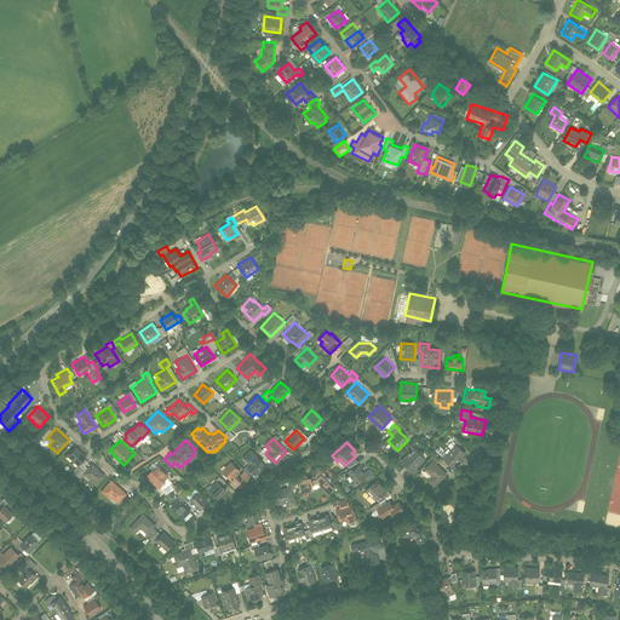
[(466,453),(455,443),(443,457),(454,468),(461,459),(461,458),(466,453)]
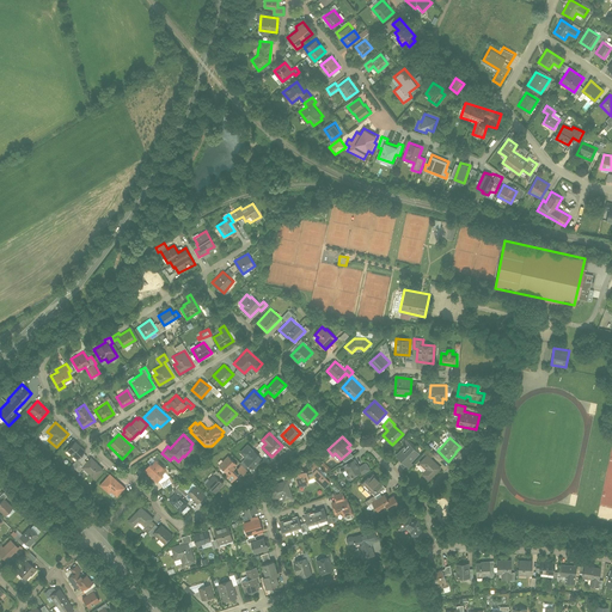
[(85,450),(75,441),(66,451),(77,459),(85,450)]
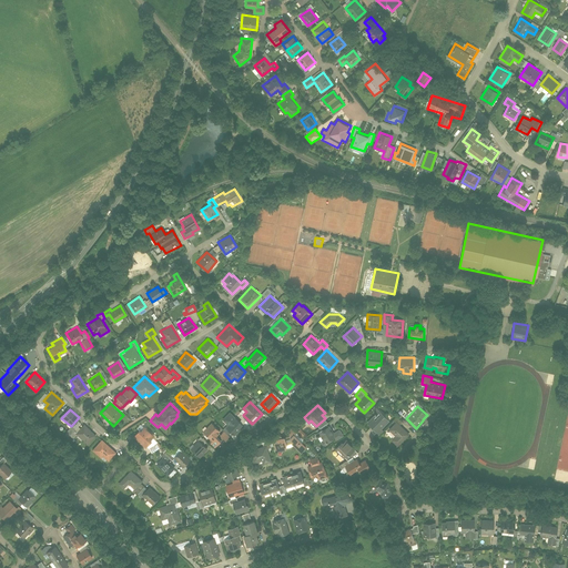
[(389,421),(378,409),(366,422),(374,428),(372,430),(378,436),(384,430),(382,428),(389,421)]
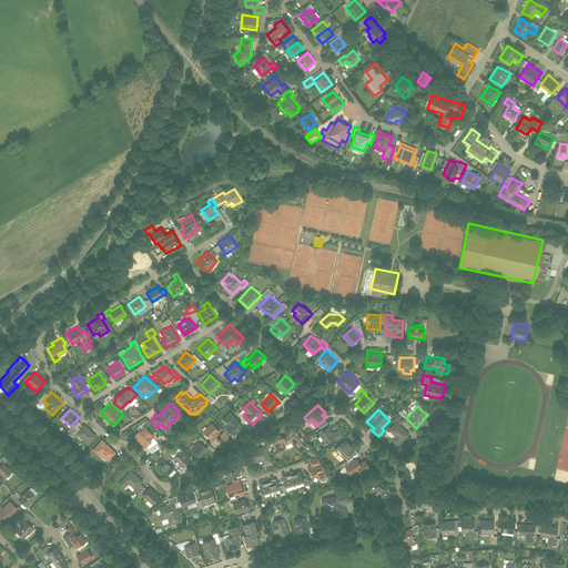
[(244,425),(230,411),(222,419),(227,424),(225,427),(235,435),(244,425)]
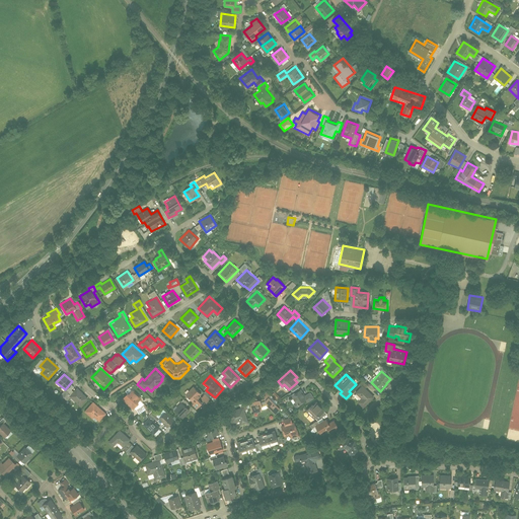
[(375,396),(363,384),(355,392),(361,397),(358,401),(364,408),(375,396)]
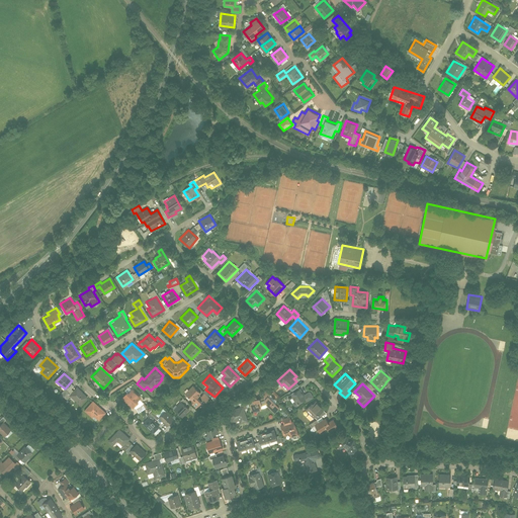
[(88,396),(77,385),(69,396),(80,406),(88,396)]
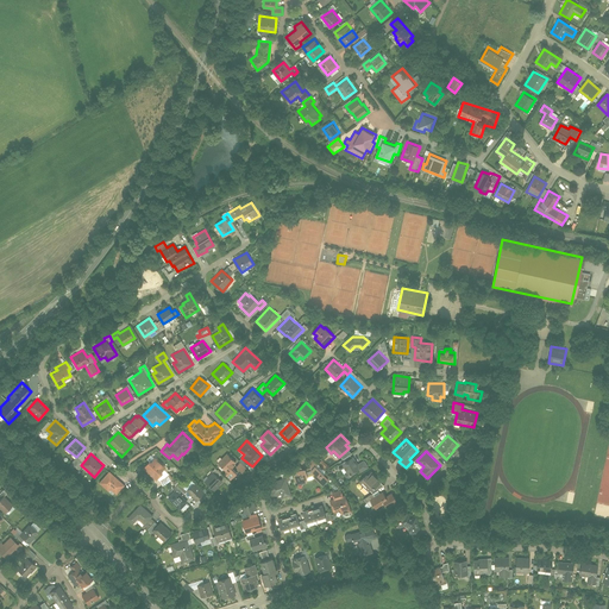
[(237,462),(227,453),(218,462),(227,471),(225,472),(231,478),(237,472),(232,468),(234,465),(242,471),(246,466),(239,459),(237,462)]
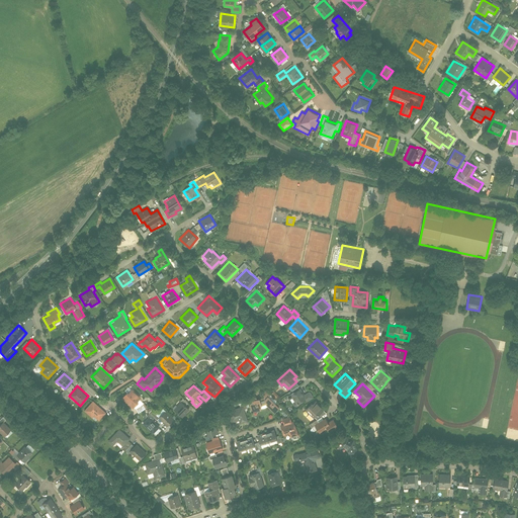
[(131,387),(121,399),(133,408),(142,398),(131,387)]
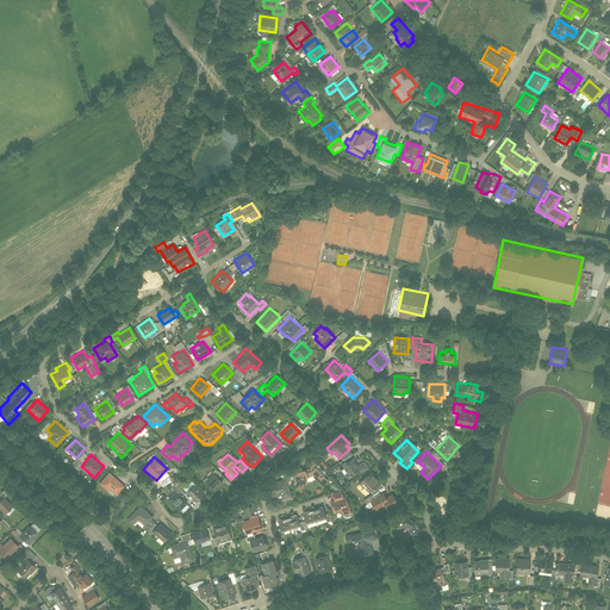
[(369,467),(365,460),(359,465),(353,456),(342,465),(350,477),(359,471),(361,473),(369,467)]
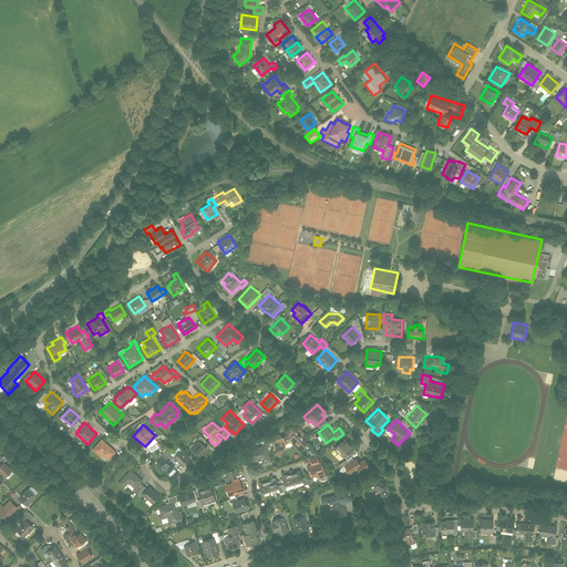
[(289,437),(301,450),(306,445),(294,433),(289,437)]
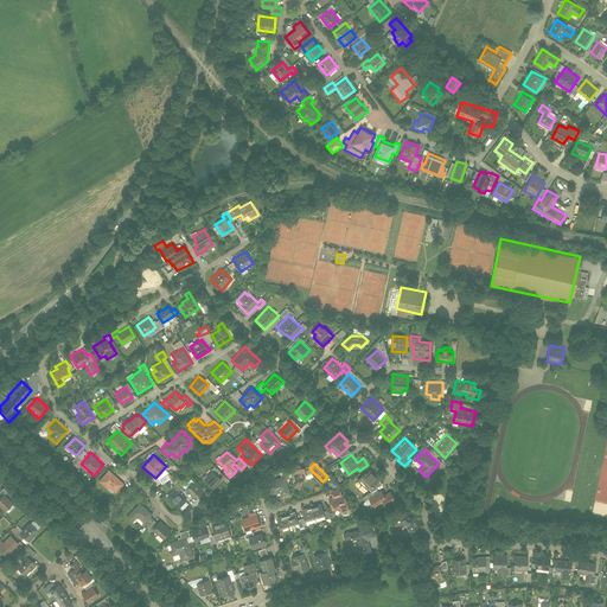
[(292,471),(295,483),(308,479),(305,466),(292,471)]
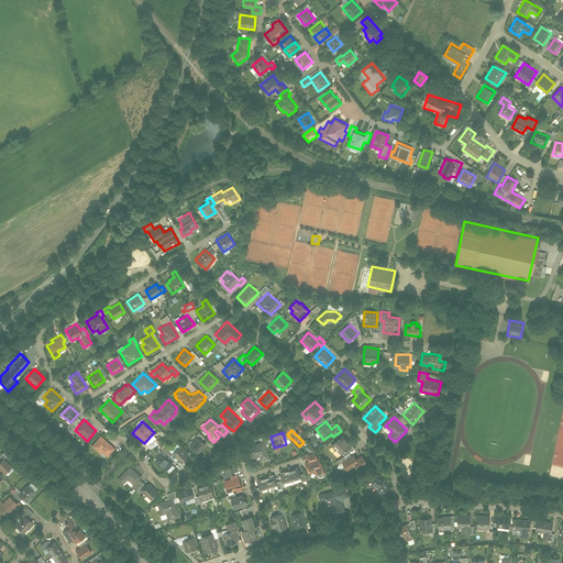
[(343,434),(332,445),(342,455),(353,444),(343,434)]
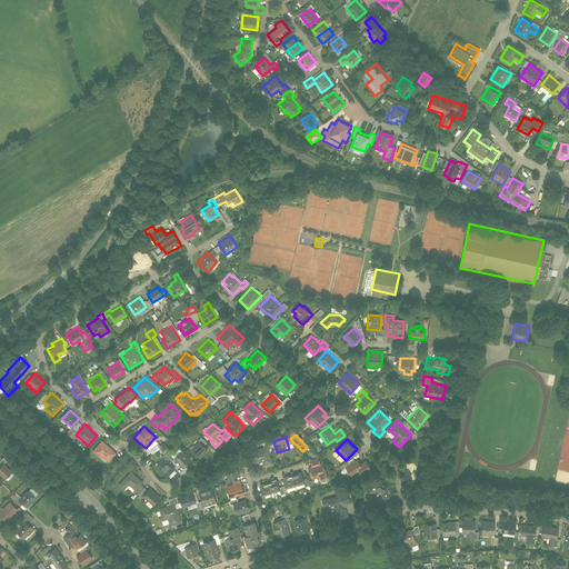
[(116,452),(102,440),(92,450),(100,459),(102,457),(108,461),(116,452)]
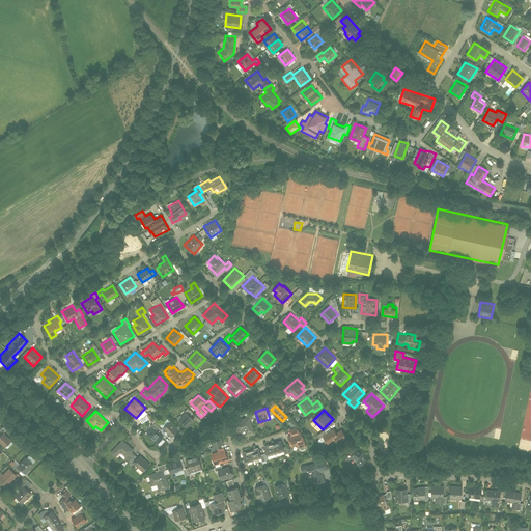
[(195,420),(186,411),(177,419),(187,427),(195,420)]
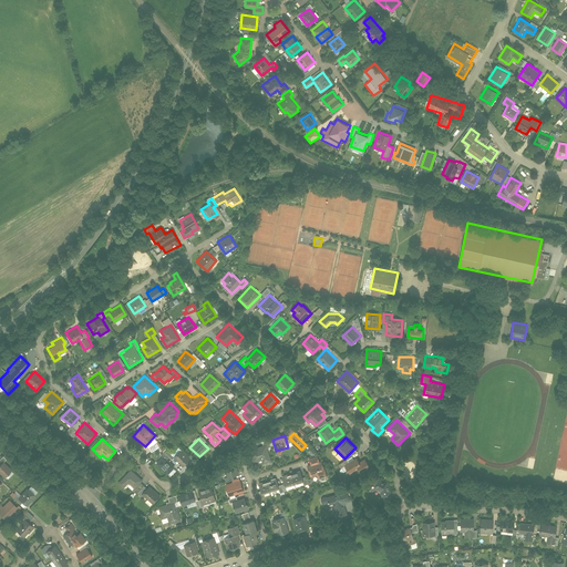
[(271,461),(267,444),(249,449),(253,462),(261,460),(263,463),(271,461)]
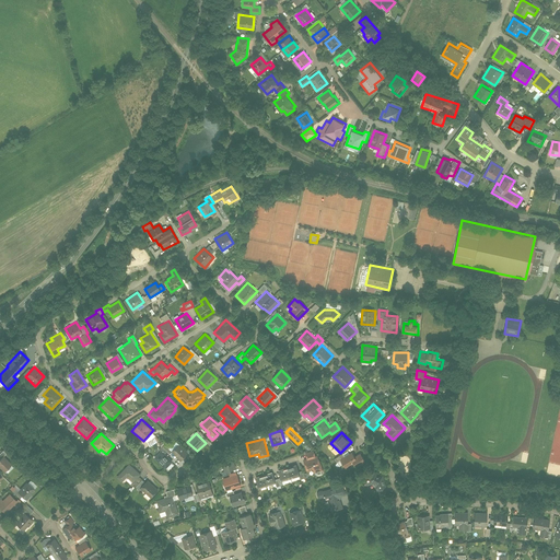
[(165,469),(173,461),(165,454),(167,452),(170,454),(172,452),(171,451),(163,443),(159,448),(161,451),(153,457),(165,469)]
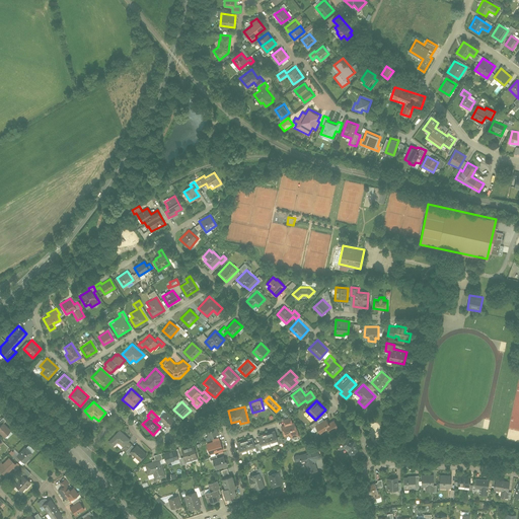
[(167,427),(174,420),(165,411),(158,418),(159,419),(167,427)]
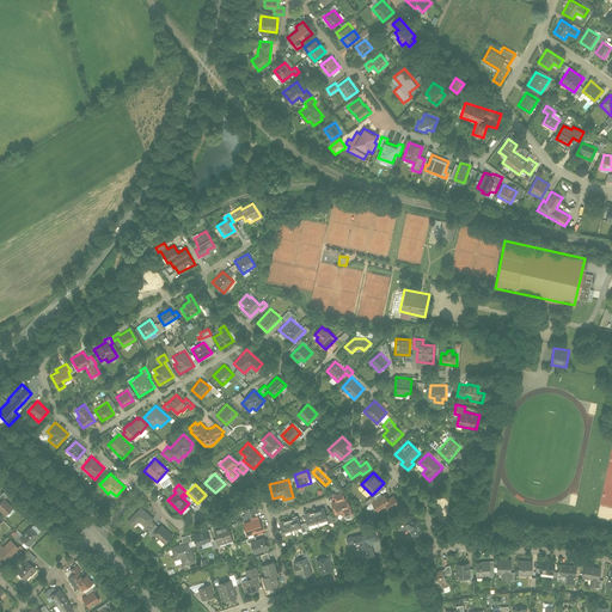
[(343,491),(334,495),(336,501),(331,502),(335,514),(343,512),(343,514),(353,512),(348,497),(346,499),(343,491)]
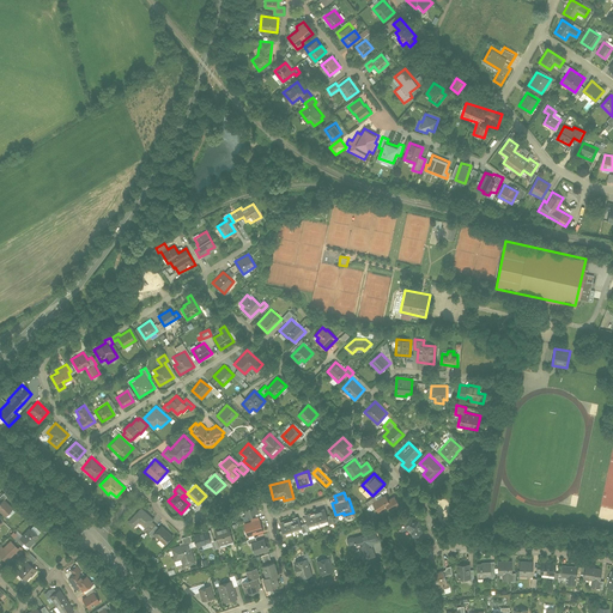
[(2,493),(0,495),(0,513),(4,516),(13,507),(4,499),(6,497),(2,493)]
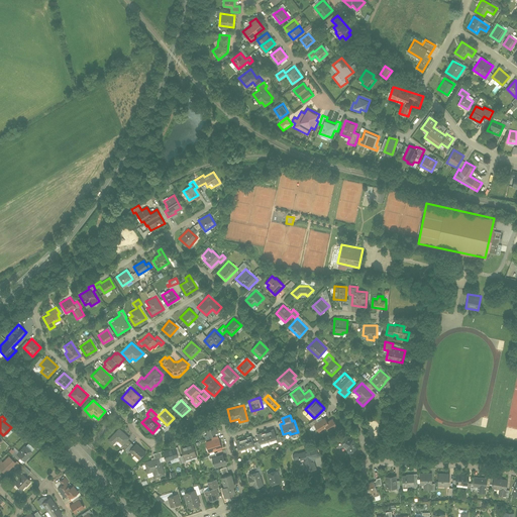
[(325,416),(314,423),(320,432),(327,427),(329,429),(337,424),(332,417),(328,420),(325,416)]
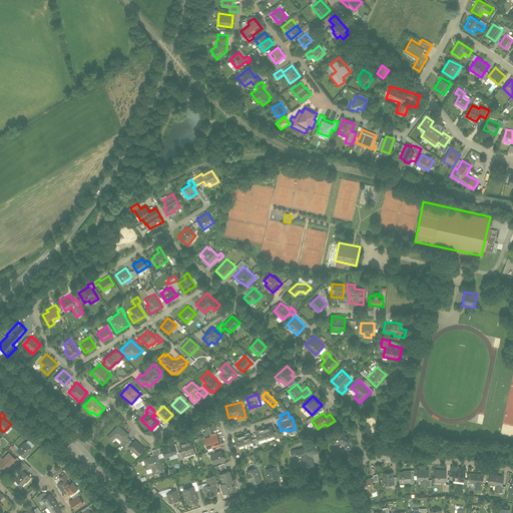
[(205,432),(216,429),(213,417),(198,421),(201,430),(204,429),(205,432)]
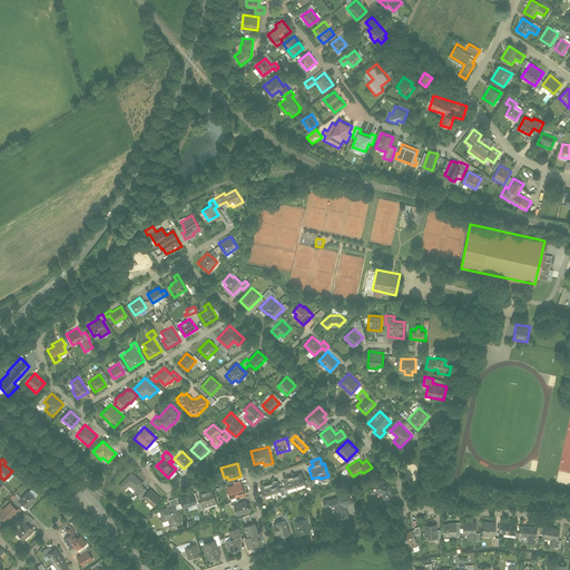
[(144,481),(131,471),(118,487),(124,491),(129,485),(135,491),(144,481)]
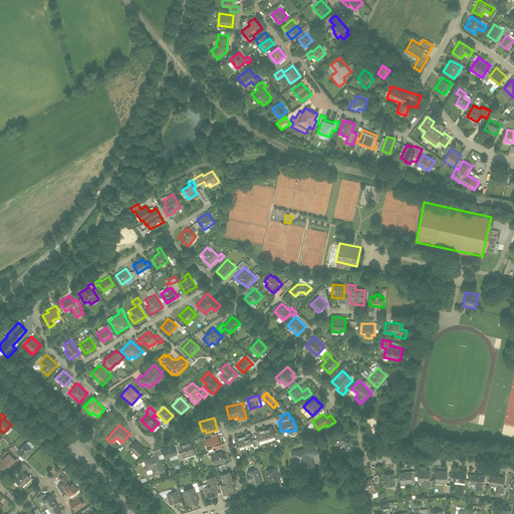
[(275,437),(272,427),(264,429),(267,440),(275,437)]
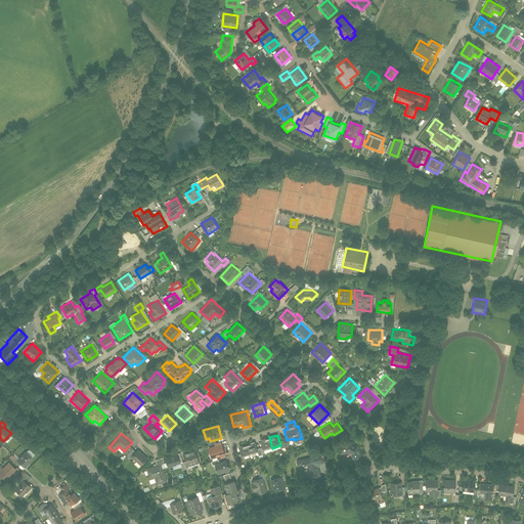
[(272,448),(269,437),(260,440),(264,451),(272,448)]
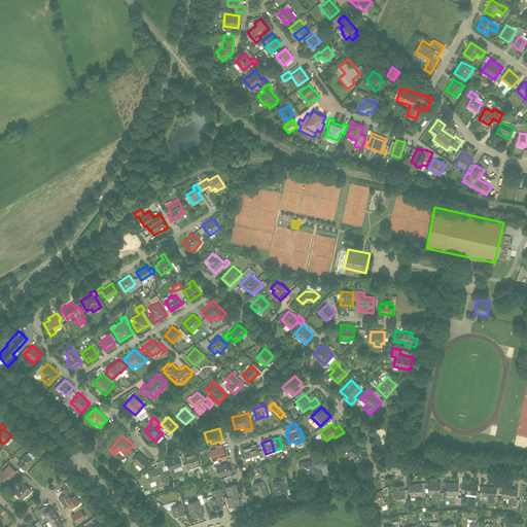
[(259,455),(256,444),(248,447),(251,457),(259,455)]
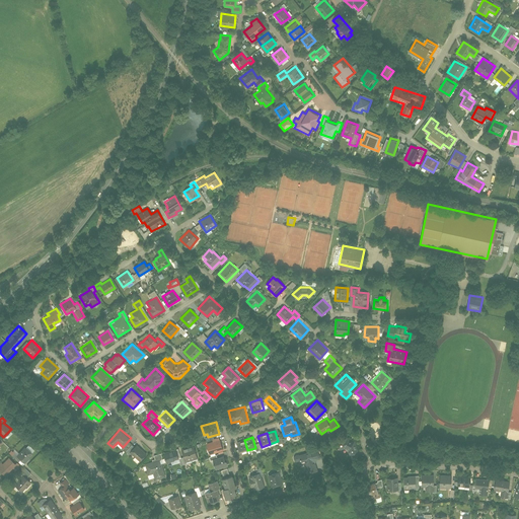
[(349,437),(337,441),(340,449),(344,448),(348,450),(350,457),(360,455),(356,440),(350,441),(349,437)]
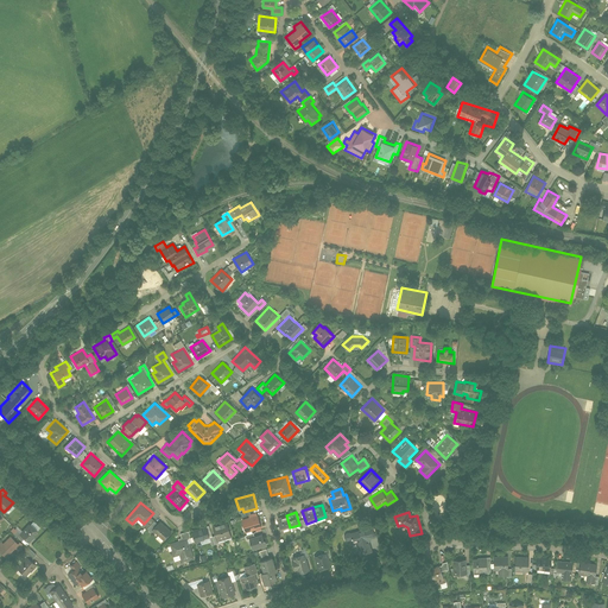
[(258,514),(241,519),(245,532),(261,527),(258,514)]
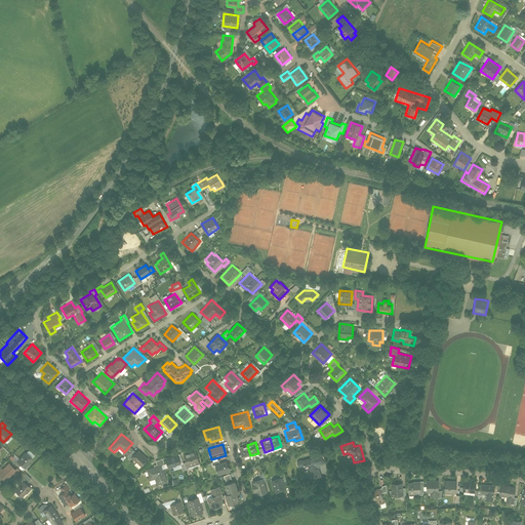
[(250,455),(247,445),(240,447),(243,457),(250,455)]
